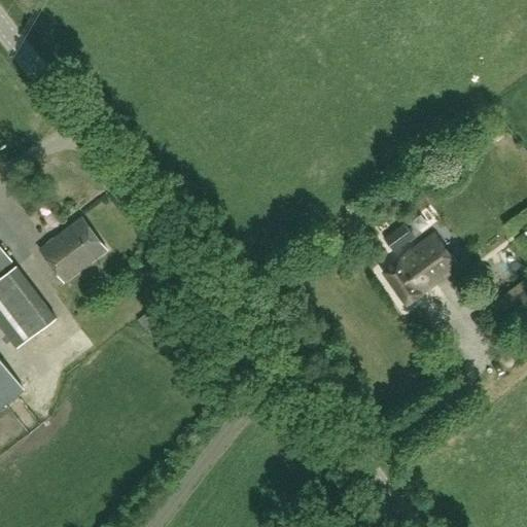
[(64,282),(107,249),(82,217),(40,249),(64,282)]
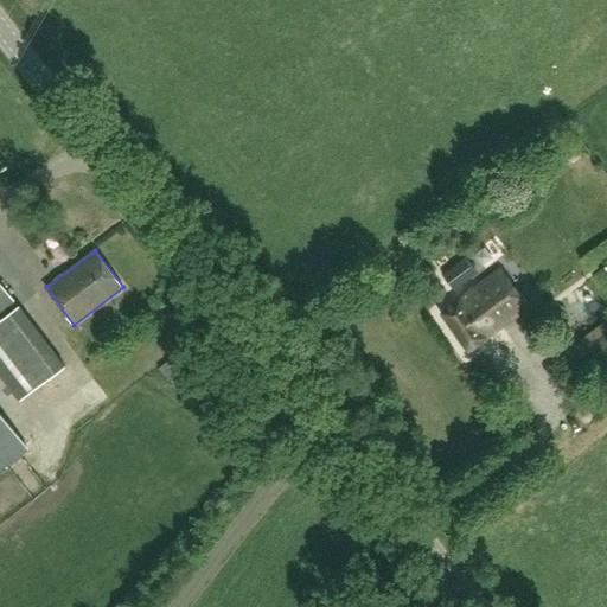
[(455,291),(478,274),(466,257),(443,275),(455,291)]
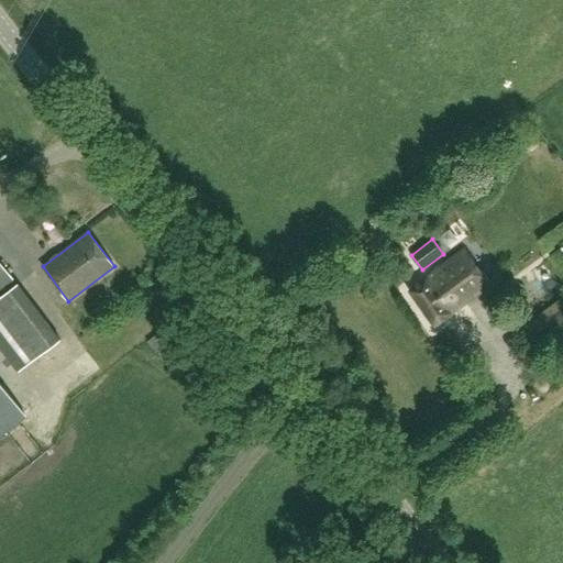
[(452,313),(490,286),(466,252),(428,279),(427,278),(410,290),(437,327),(453,315),(452,313)]
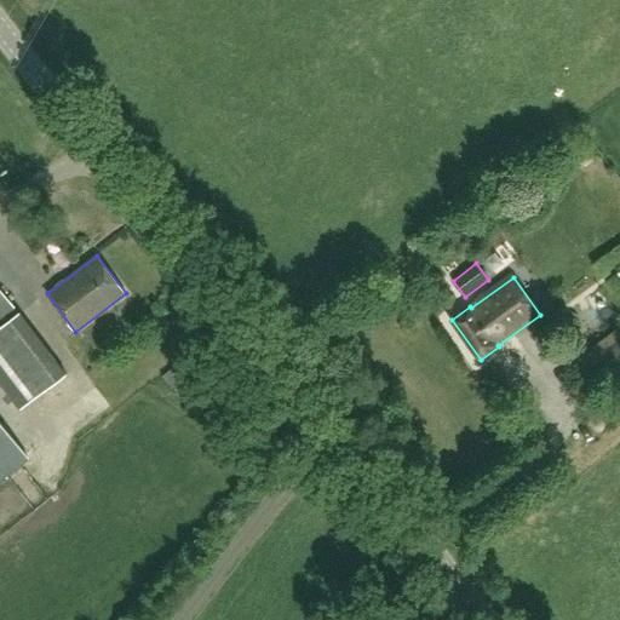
[(0,315),(13,305),(0,287),(0,315)]
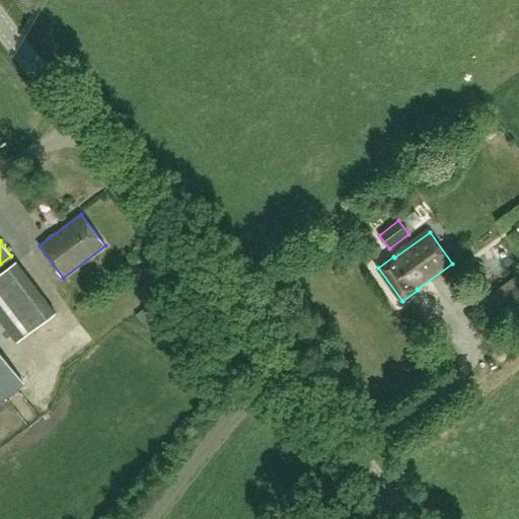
[(56,313),(16,263),(0,274),(0,320),(17,343),(56,313)]
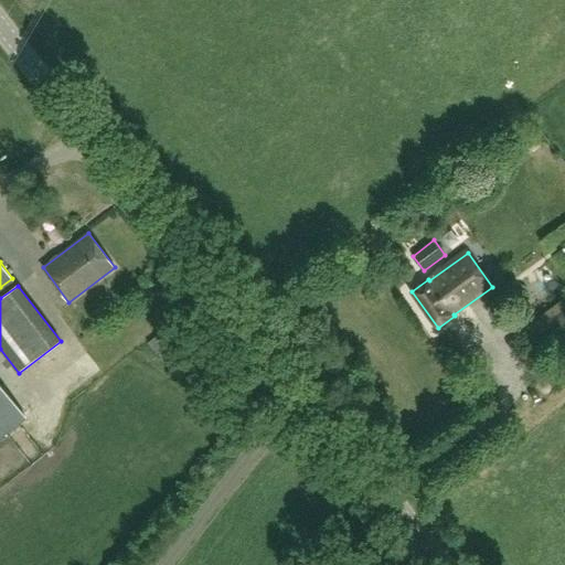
[(529,309),(543,300),(537,290),(523,299),(529,309)]
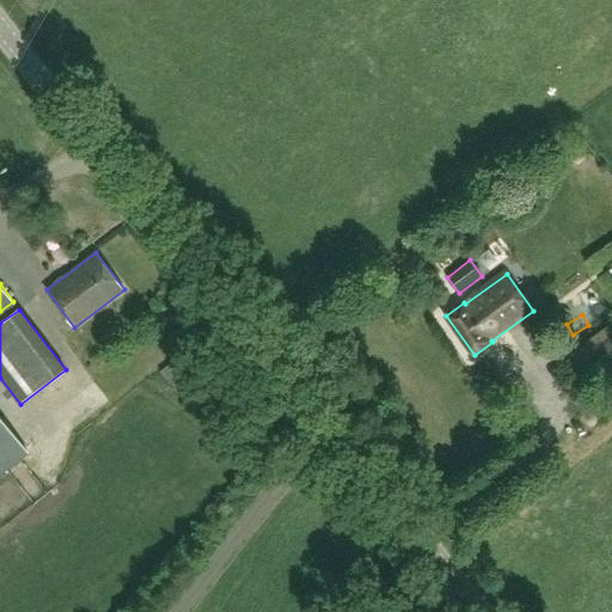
[(586,398),(611,378),(611,330),(562,367),(586,398)]
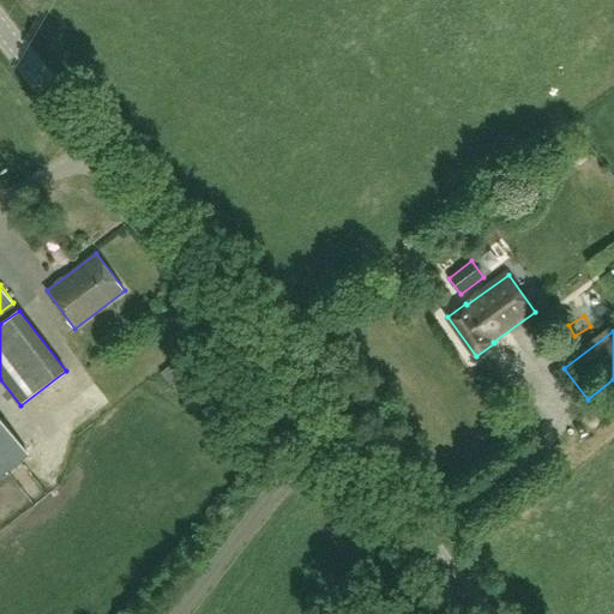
[(0,416),(0,471),(26,451),(0,416)]
